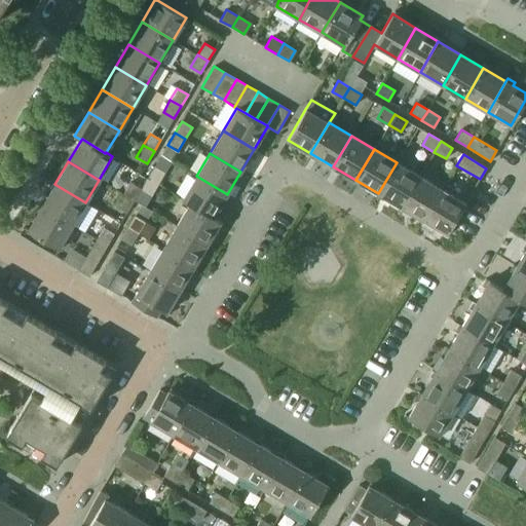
[(401,207),(419,176),(397,162),(378,193),(401,207)]
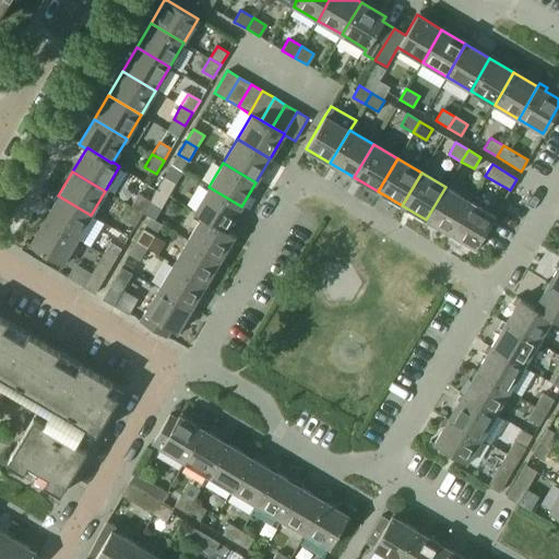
[(165,176),(157,189),(168,195),(176,183),(165,176)]
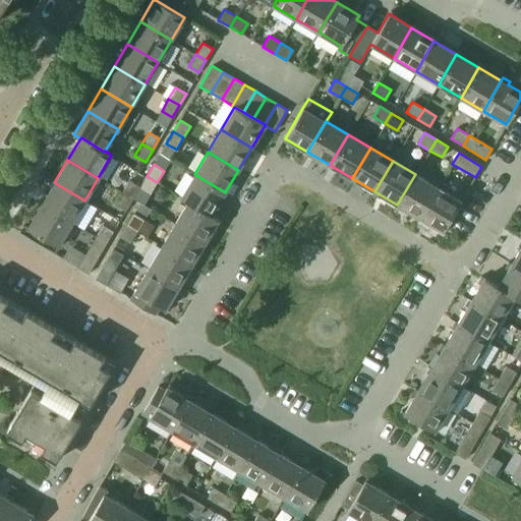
[(180,197),(187,201),(211,215),(212,215),(225,192),(194,174),(180,197)]
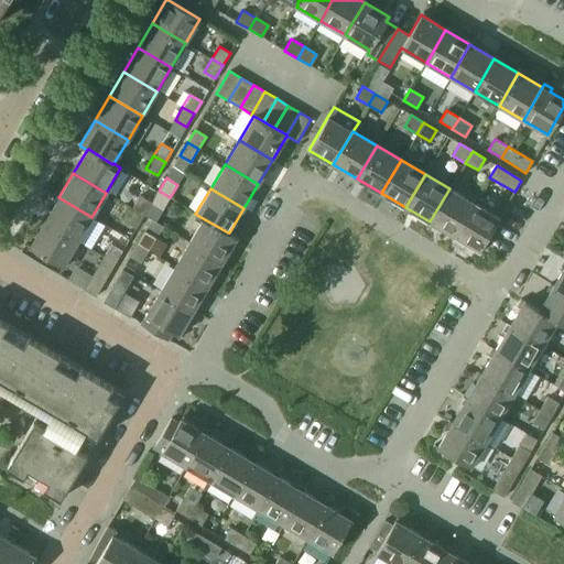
[(454,236),(474,203),(449,188),(430,221),(454,236)]
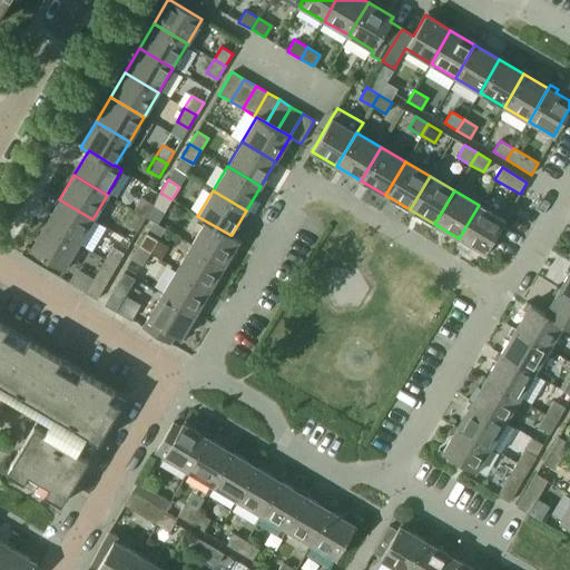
[(160,193),(153,205),(164,213),(172,199),(160,193)]
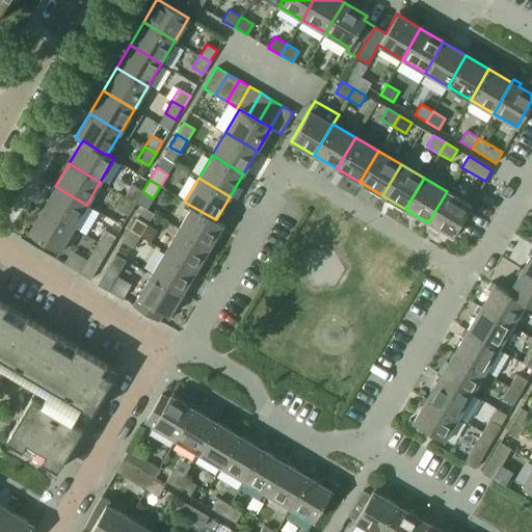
[(125,197),(135,204),(142,191),(132,185),(125,197)]
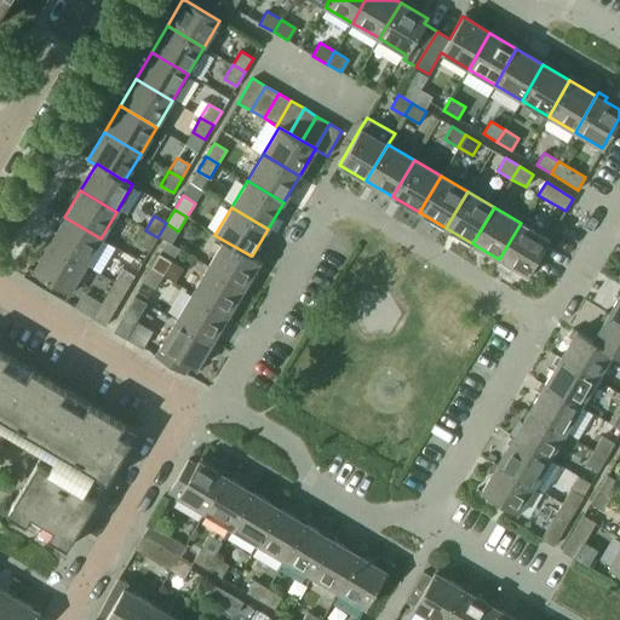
[(49,244),(85,265),(101,239),(64,217),(49,244)]
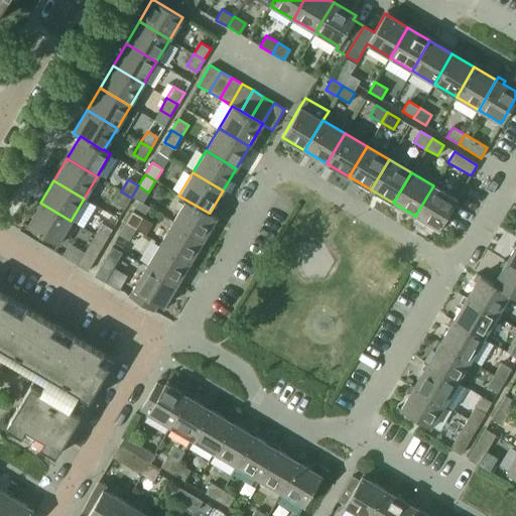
[(425,222),(438,229),(457,200),(433,185),(415,216),(412,221),(422,227),(425,222)]
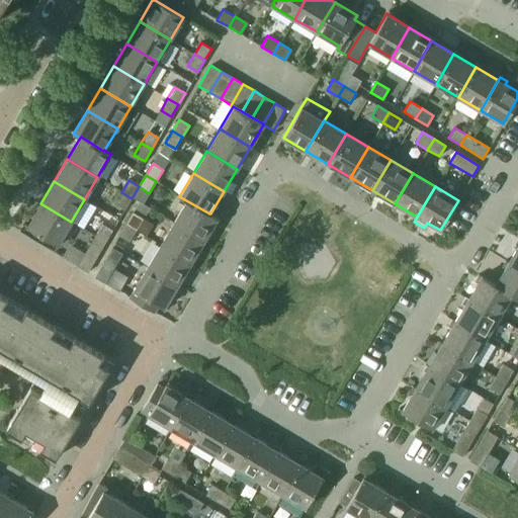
[(114,203),(124,209),(132,198),(121,192),(114,203)]
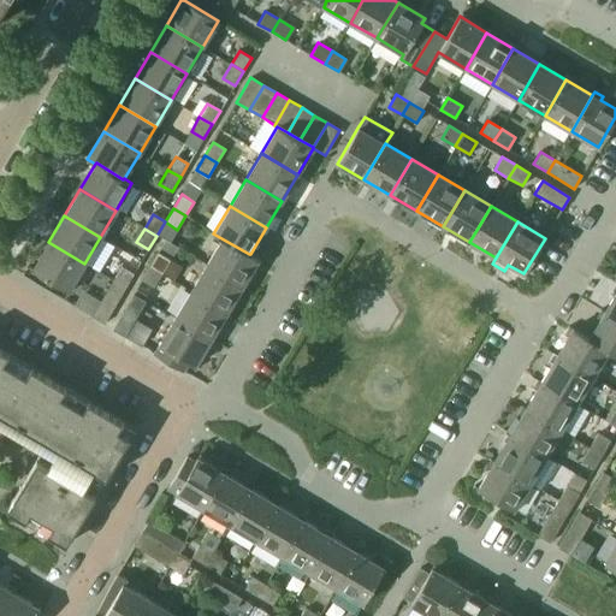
[(206,265),(242,285),(259,259),(250,254),(249,254),(221,238),(206,265)]
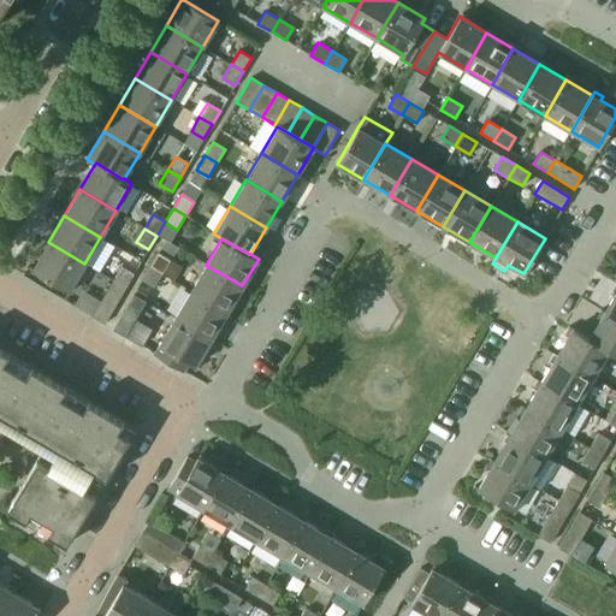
[(33,270),(67,290),(84,264),(48,242),(33,270)]
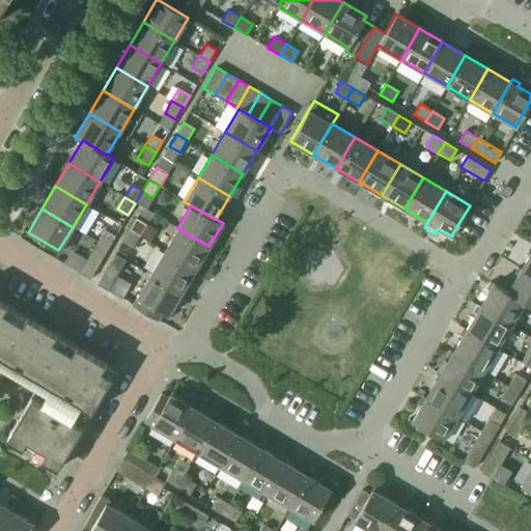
[(129,230),(139,236),(146,224),(136,218),(129,230)]
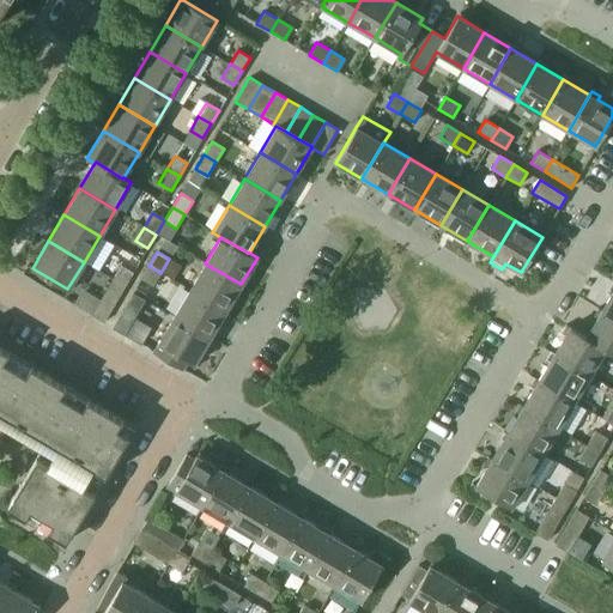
[(189,290),(225,310),(241,284),(205,263),(189,290)]
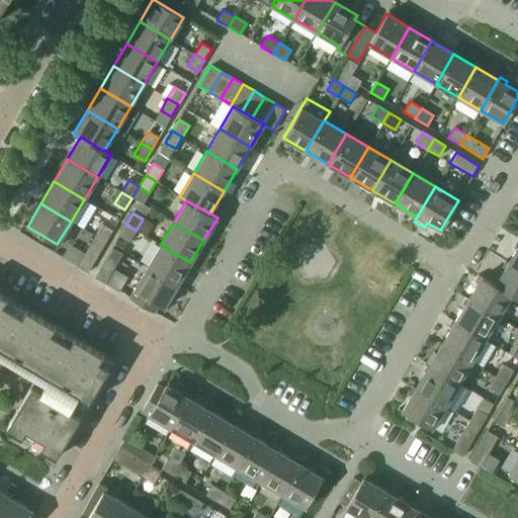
[(95,236),(105,242),(112,231),(102,225),(95,236)]
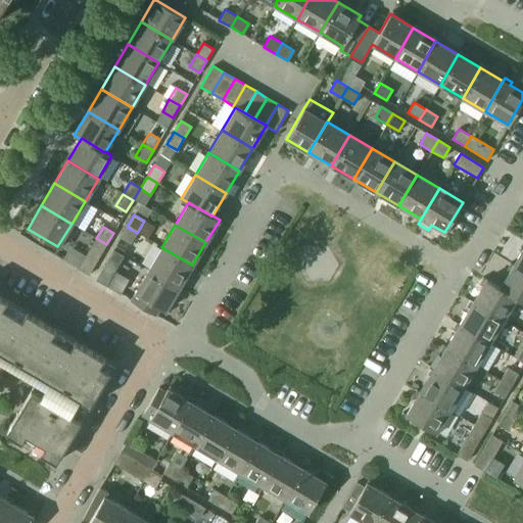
[(120,238),(131,244),(137,233),(127,227),(120,238)]
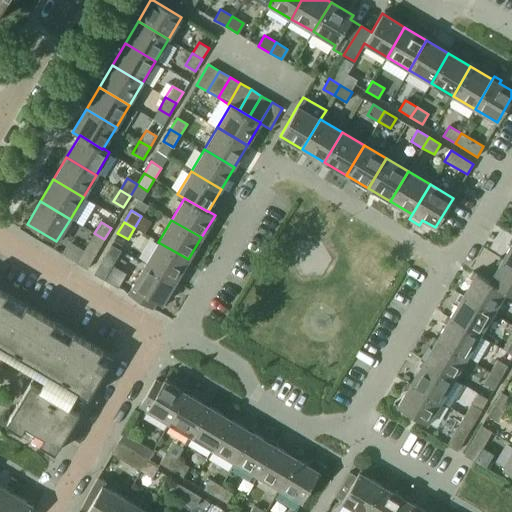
[(76,263),(87,269),(104,239),(94,233),(76,263)]
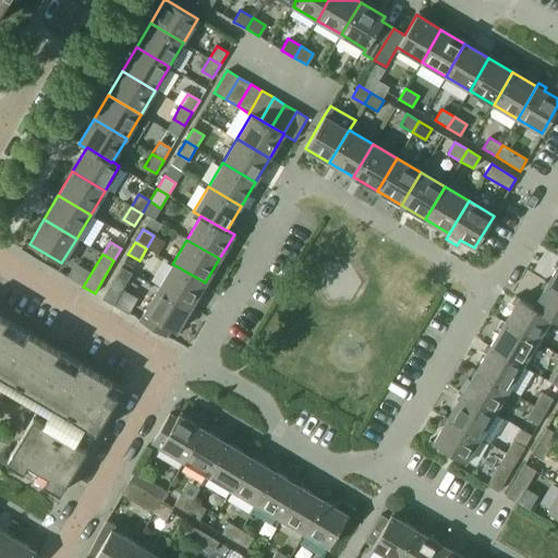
[(557,263),(547,282),(557,289),(557,263)]
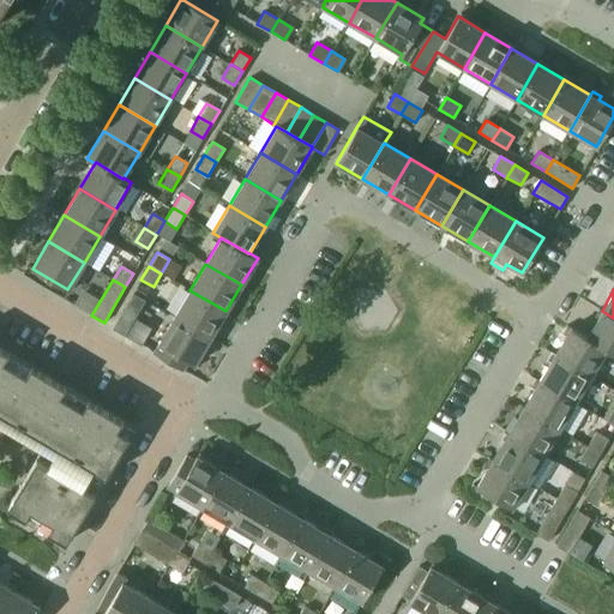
[(174,317),(210,337),(226,311),(190,290),(174,317)]
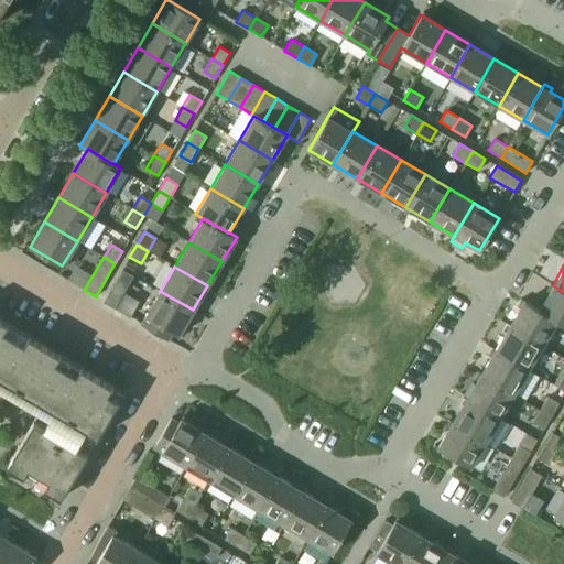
[(102,301),(115,307),(133,275),(122,269),(102,301)]
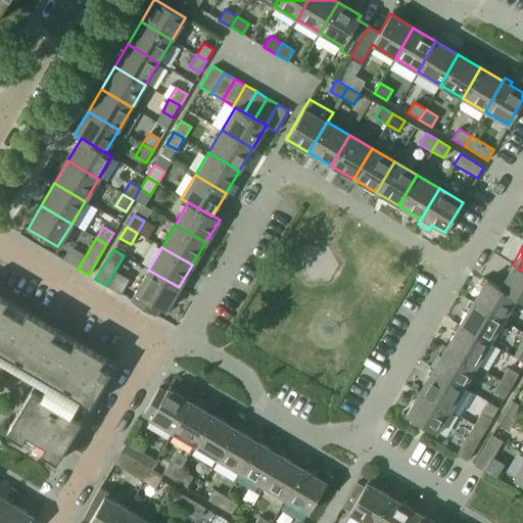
[(516,297),(522,301),(522,271),(513,265),(500,287),(516,297)]
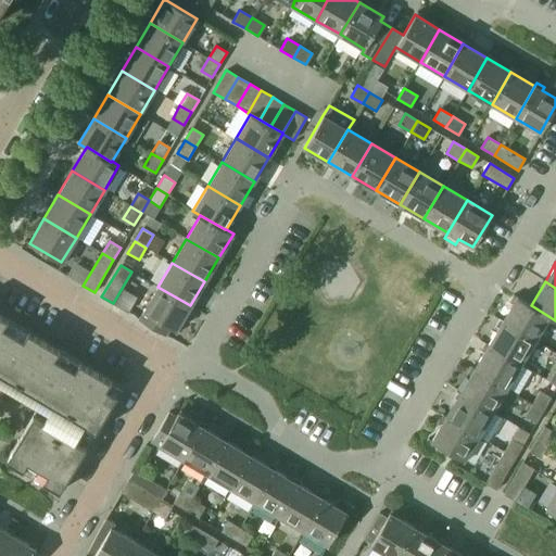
[(143,311),(176,330),(190,305),(158,287),(143,311)]
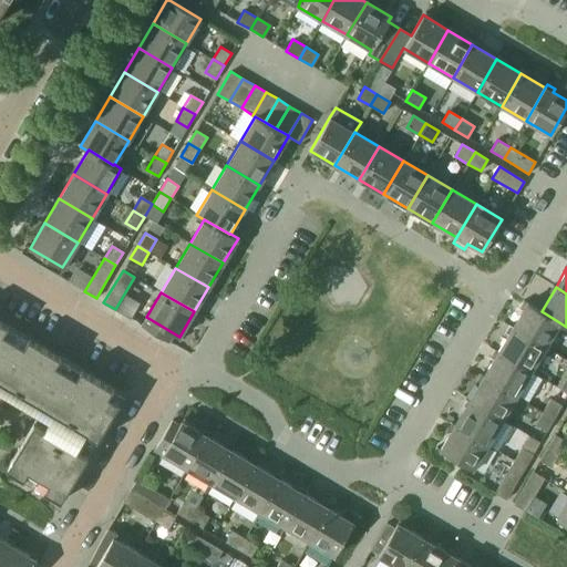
[(545,347),(559,322),(542,311),(527,302),(512,327),(545,347)]
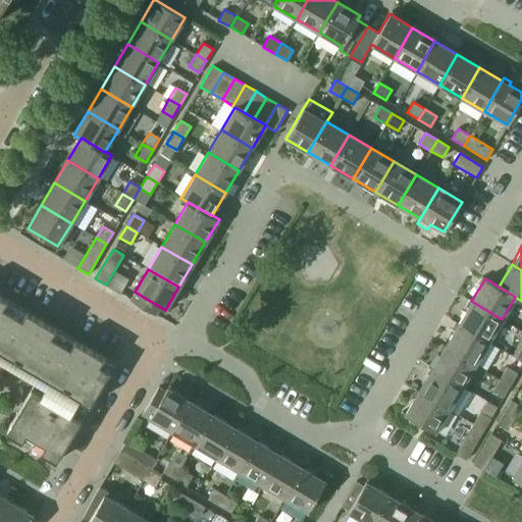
[(5,431),(55,461),(56,461),(81,419),(76,416),(85,403),(90,405),(114,363),(0,295),(0,345),(42,370),(5,431)]
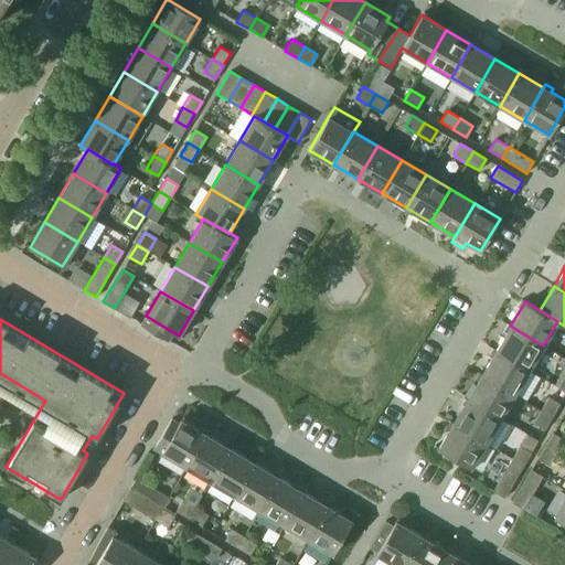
[(496,350),(529,370),(543,345),(510,326),(496,350)]
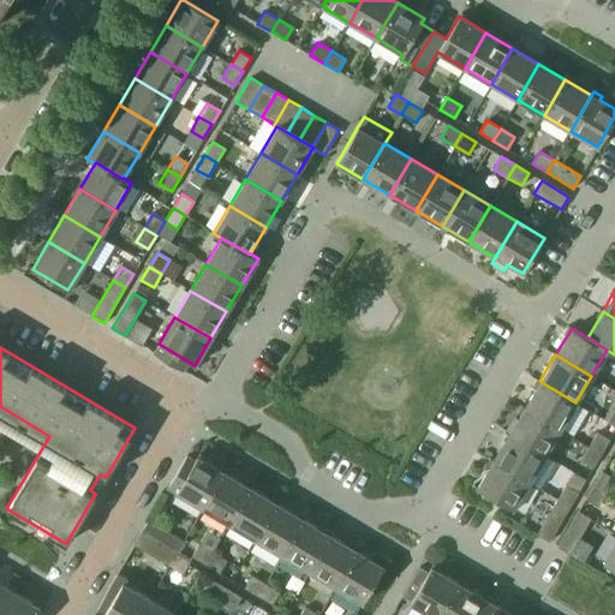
[(524,407),(560,429),(575,402),(539,381),(524,407)]
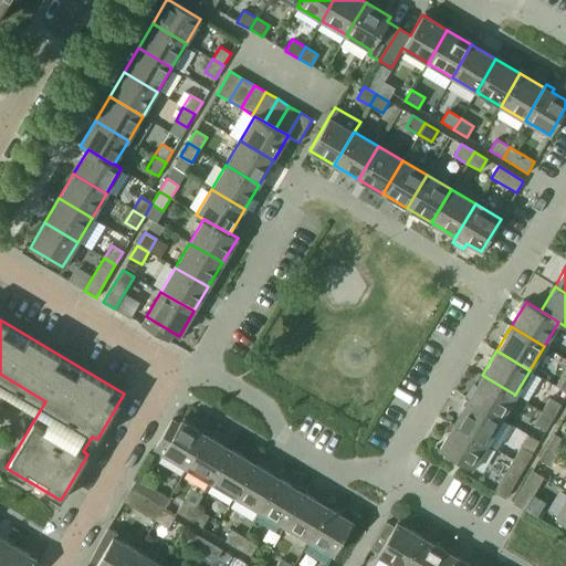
[(468,399),(501,419),(515,395),(482,375),(468,399)]
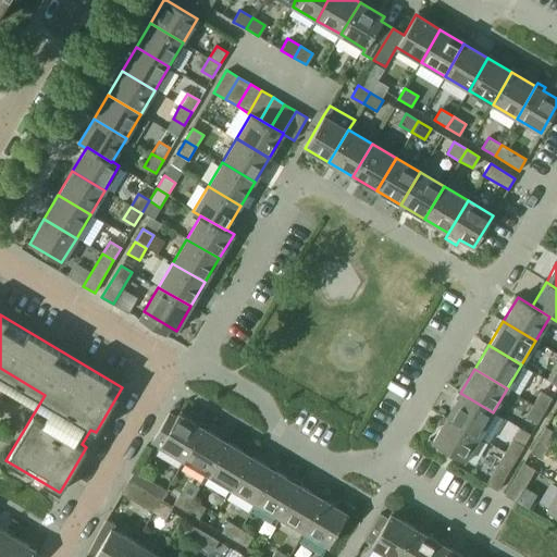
[(533,404),(544,410),(552,398),(541,392),(533,404)]
